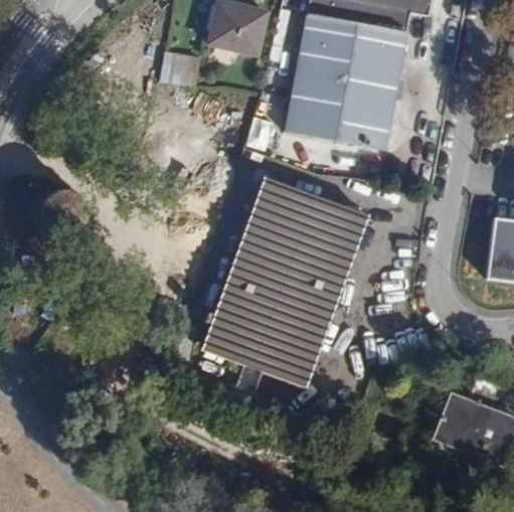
[(258,54),(268,11),(218,0),(208,43),(258,54)]
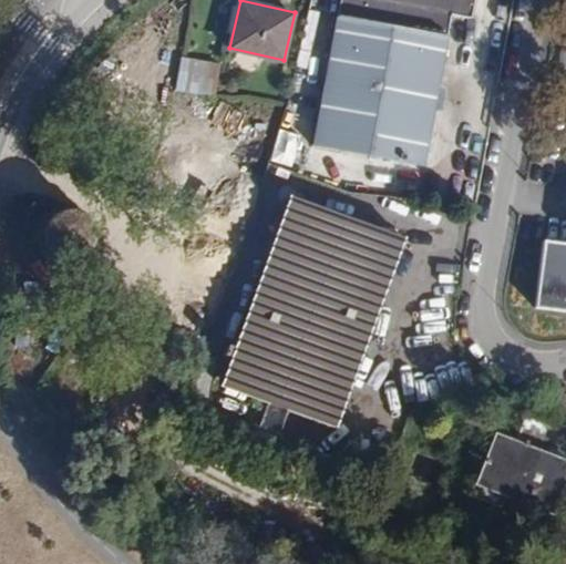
[(473,17),(475,0),(340,0),(314,146),(425,168),(453,12),(473,17)]
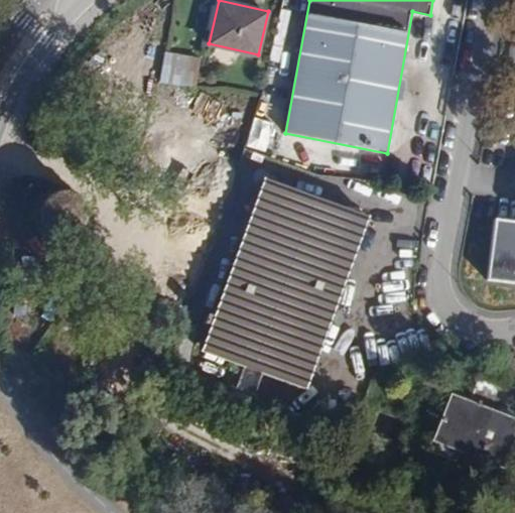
[(161,50),(158,82),(195,86),(199,54),(161,50)]
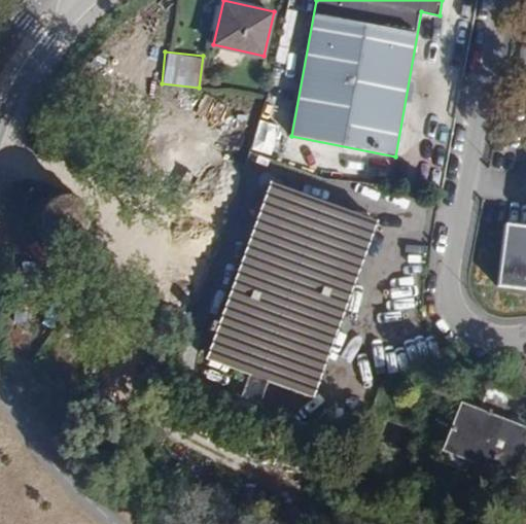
[(258,119),(249,147),(270,153),(278,126),(258,119)]
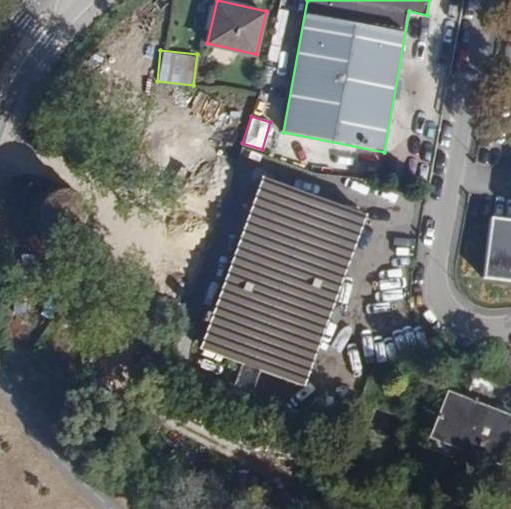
[(81,209),(75,195),(59,190),(44,199),(39,214),(46,227),(63,232),(76,225),(81,209)]
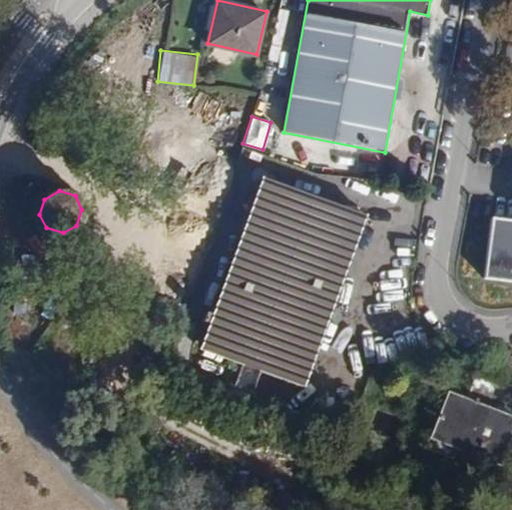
[(511,216),(491,214),(485,277),(511,279),(511,216)]
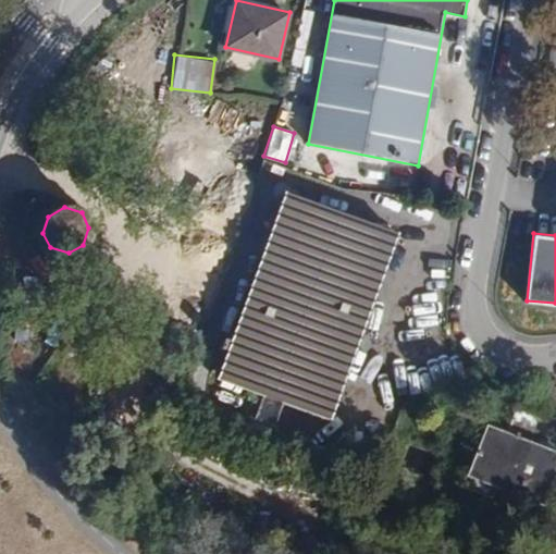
[(390,369),(395,396),(420,391),(415,365),(390,369)]
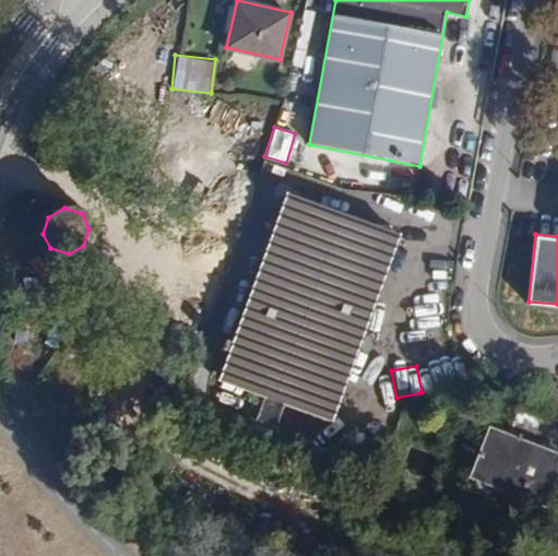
[(191,417),(199,398),(187,393),(180,413),(191,417)]
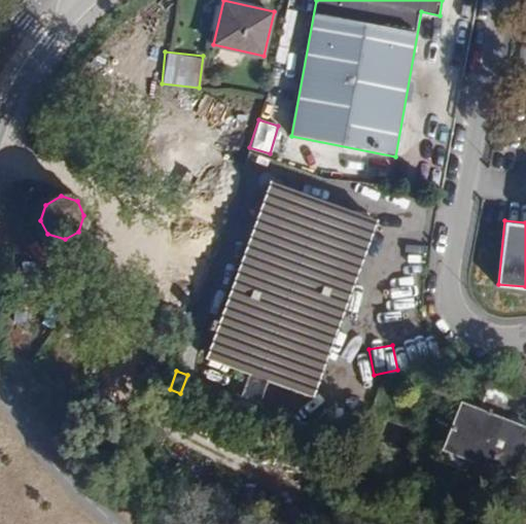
[(515,475),(525,443),(525,393),(490,379),(479,408),(461,402),(440,456),(465,466),(468,457),(515,475)]
